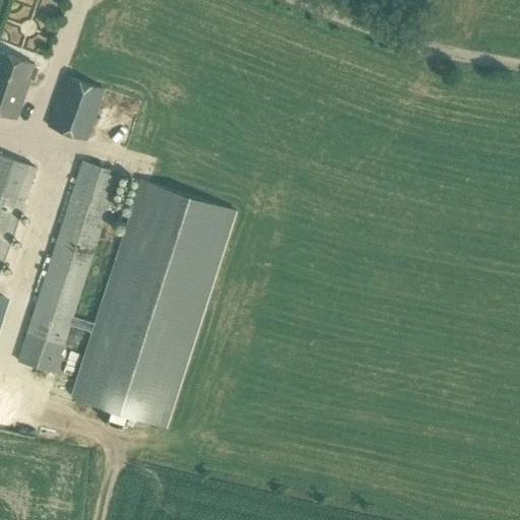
[(0,53),(0,111),(16,118),(30,78),(34,79),(36,72),(33,70),(34,65),(0,53)]
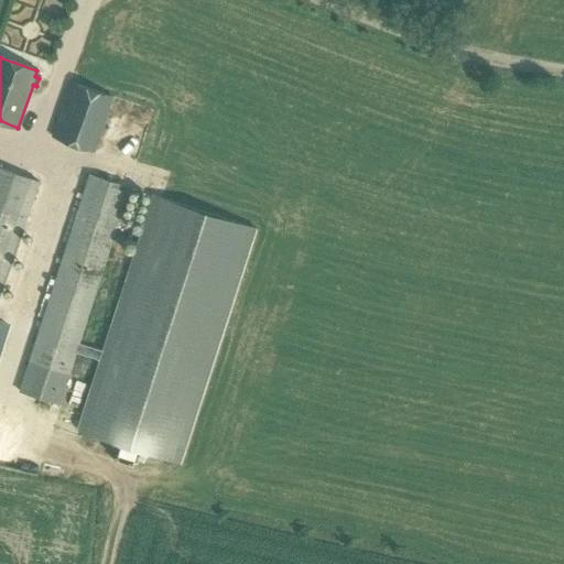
[(69,83),(51,139),(95,153),(114,97),(69,83)]
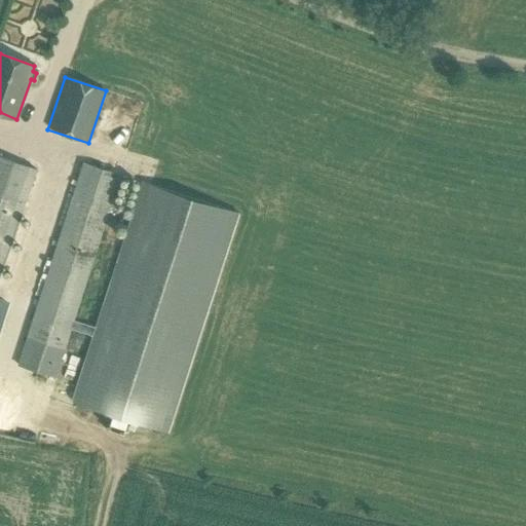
[(0,155),(0,273),(37,170),(0,155)]
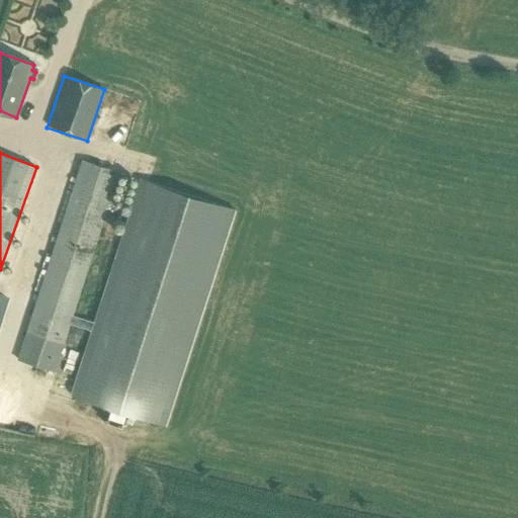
[(25,337),(18,362),(55,374),(62,349),(118,172),(82,160),(25,337)]
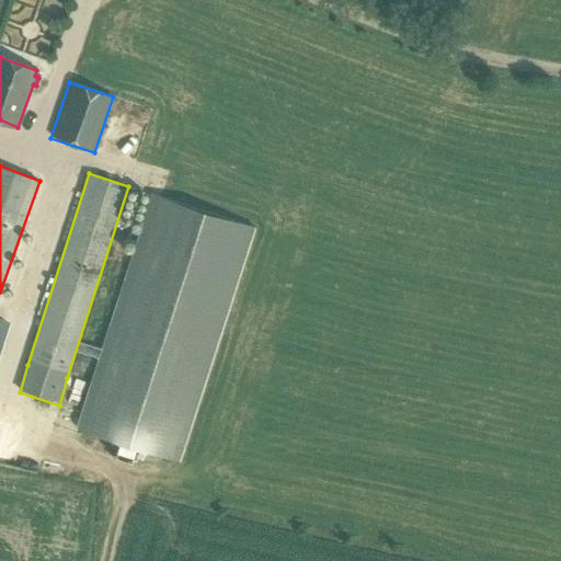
[(151,196),(76,431),(179,464),(254,229),(151,196)]
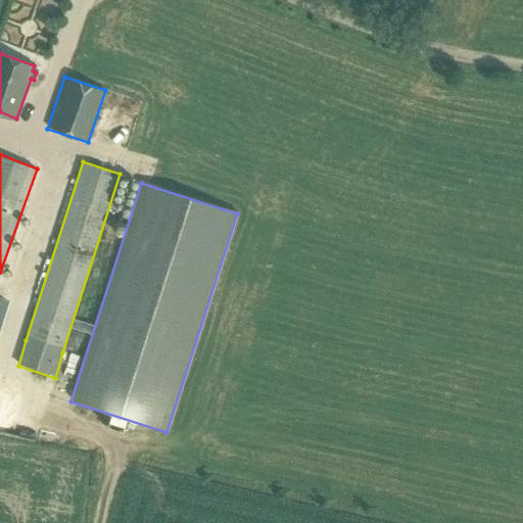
[(0,386),(0,417),(11,391),(0,386)]
